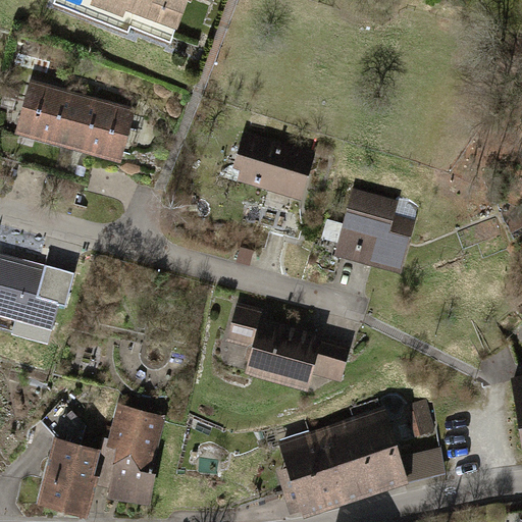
[(82,0),(83,0),(120,14),(122,7),(176,28),(187,0),(82,0)]
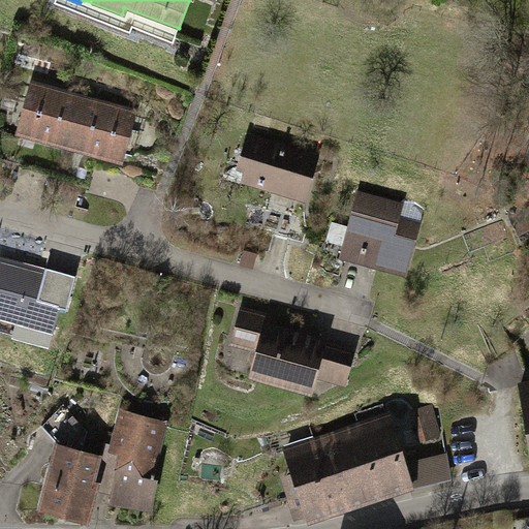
[(30,81),(16,131),(118,161),(132,111),(30,81)]
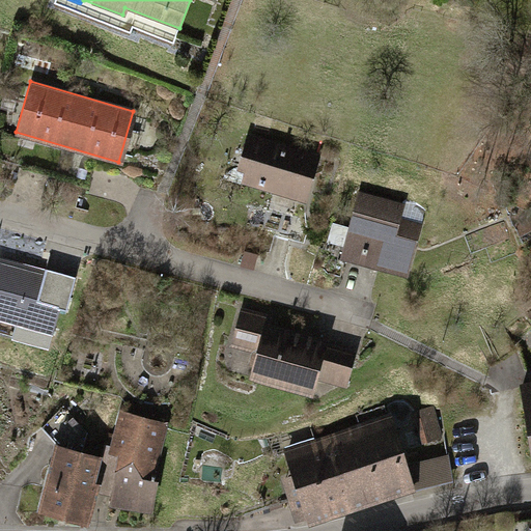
[(244,167),(240,179),(305,201),(320,156),(247,132),(235,165),(244,167)]
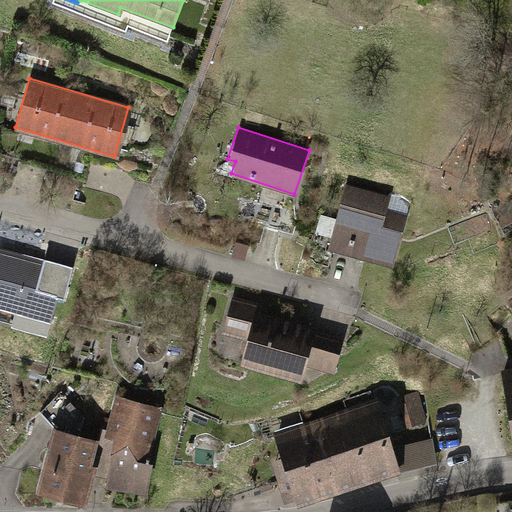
[(327,236),(324,245),(392,264),(406,213),(386,207),(389,194),(342,181),(332,217),(320,214),(315,232),(327,236)]
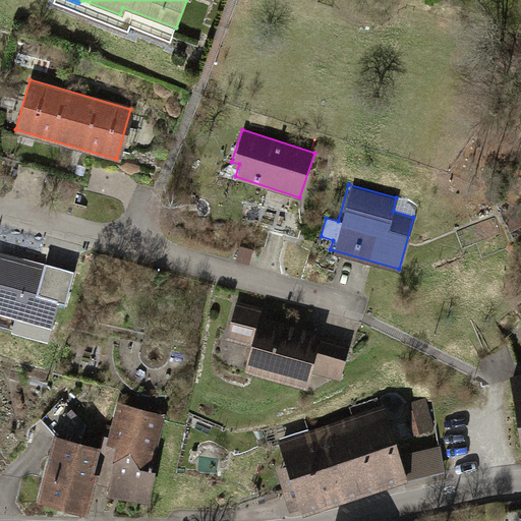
[(78,273),(0,251),(0,314),(55,329),(62,303),(70,305),(78,273)]
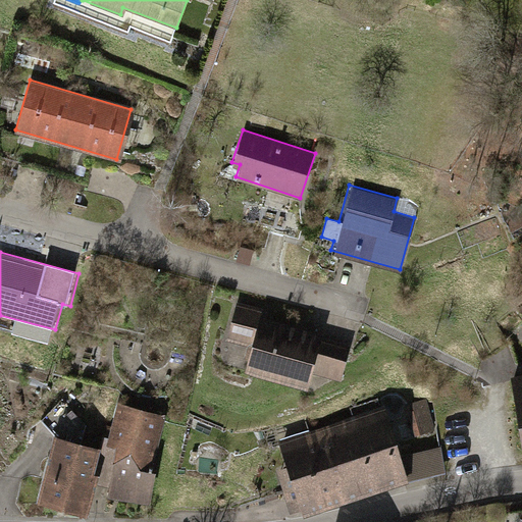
[(231,298),(223,331),(247,337),(239,366),(304,382),(307,369),(336,377),(346,343),(315,335),(316,330),(264,317),(267,307),(231,298)]
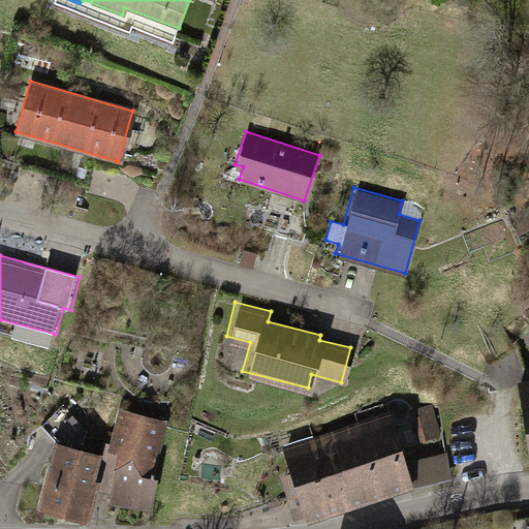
[(434,408),(419,410),(421,418),(414,419),(419,444),(440,440),(434,408)]
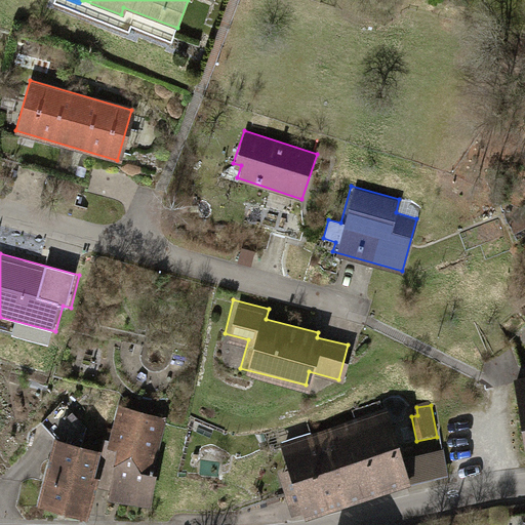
[(120,446),(112,497),(149,505),(159,455),(155,454),(164,418),(119,407),(110,443),(120,446)]
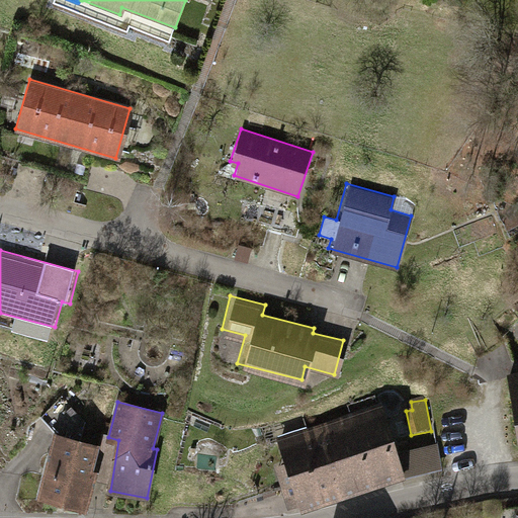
[(281,434),(278,435),(286,461),(276,464),(289,504),(299,501),(303,508),(404,476),(379,403),(303,427),(299,418),(278,425),(281,434)]
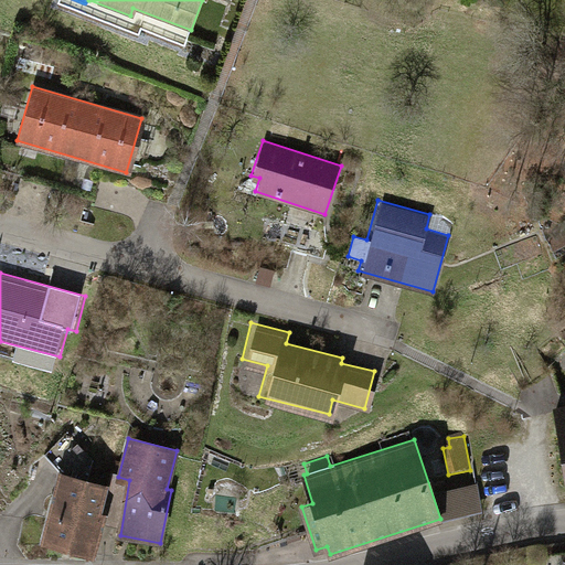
[(63,472),(45,540),(92,552),(103,514),(96,512),(104,483),(63,472)]
